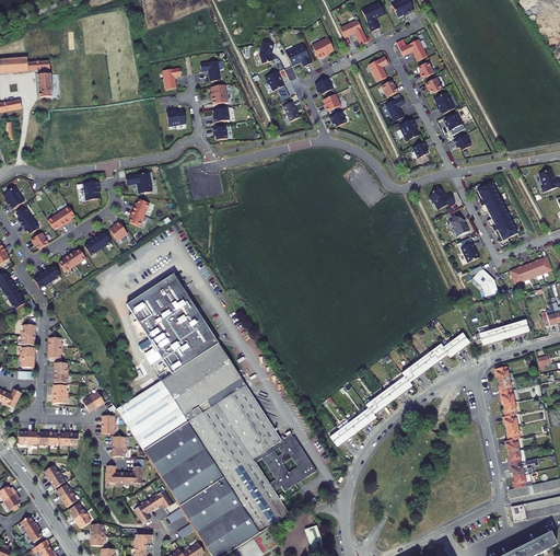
[(391,3),(397,16),(403,13),(407,12),(407,13),(413,10),(409,0),(397,0),(391,3)]
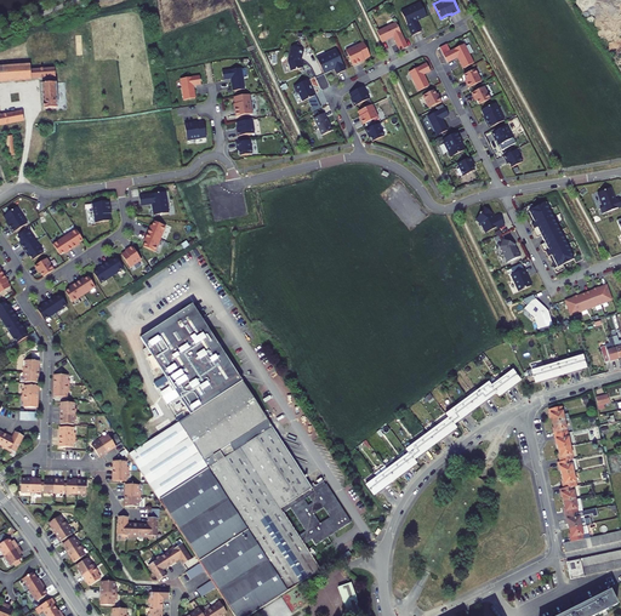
[(400,10),(412,34),(421,30),(416,20),(426,15),(420,1),(400,10)]
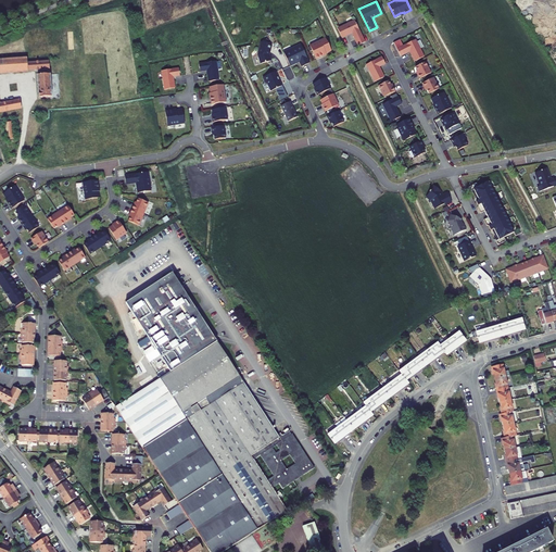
[(337,27),(342,37),(352,32),(355,38),(362,35),(354,19),(337,27)]
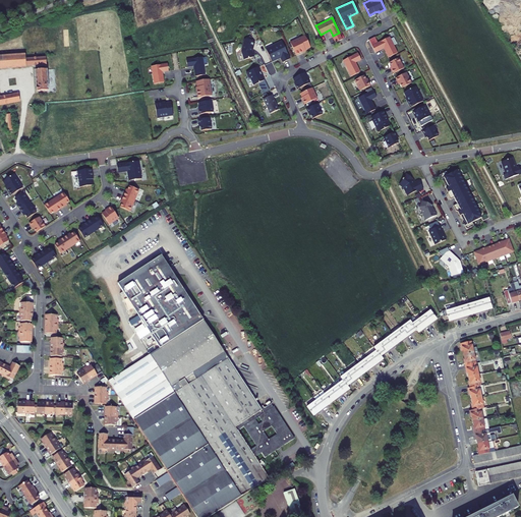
[(371,37),(378,49),(384,47),(388,56),(397,51),(389,36),(380,40),(378,34),(371,37)]
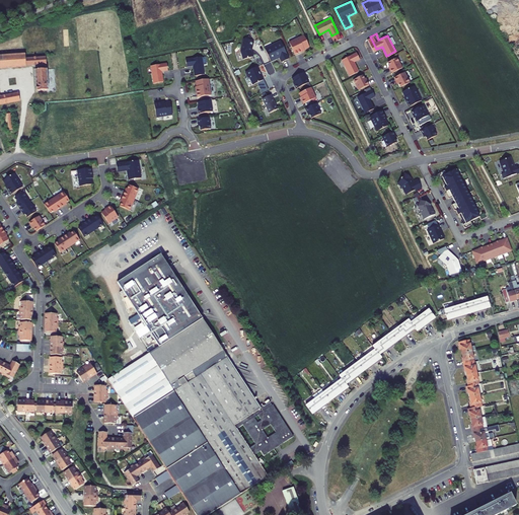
[(303,34),(289,41),(295,54),(301,51),(300,50),(304,49),(309,46),(303,34)]
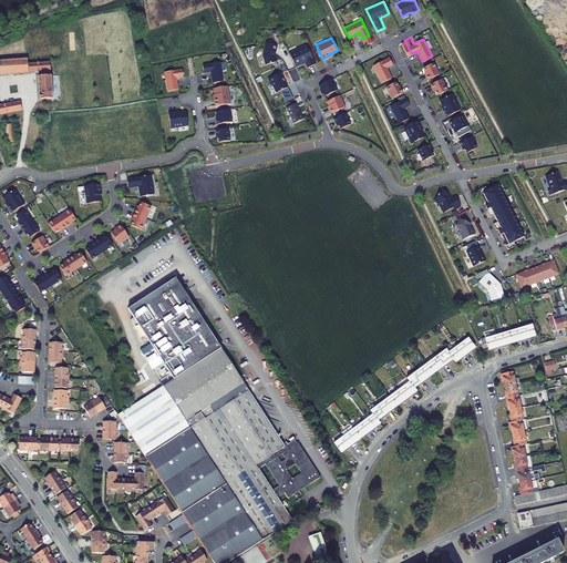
[(266,63),(277,61),(276,57),(274,55),(274,54),(275,51),(276,51),(277,44),(267,41),(264,54),(266,63)]
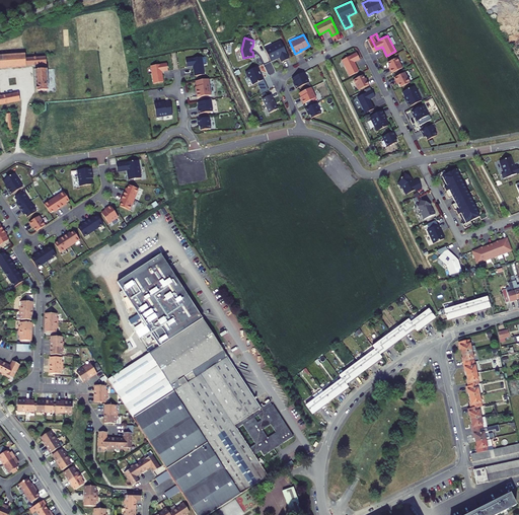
[(266,50),(271,60),(280,56),(282,61),(289,57),(281,40),(272,44),(273,46),(266,50)]
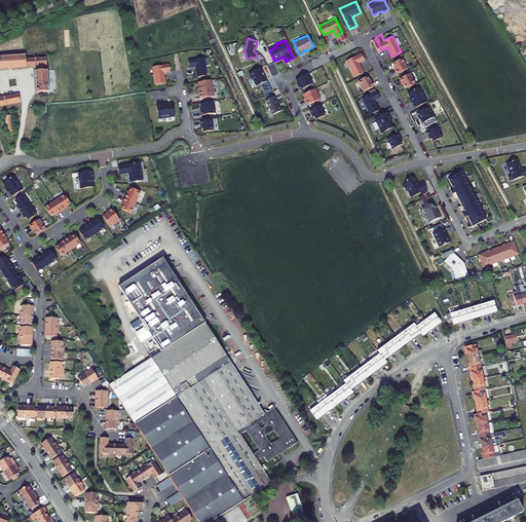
[(346,60),(354,76),(363,71),(359,62),(364,59),(361,52),(346,60)]
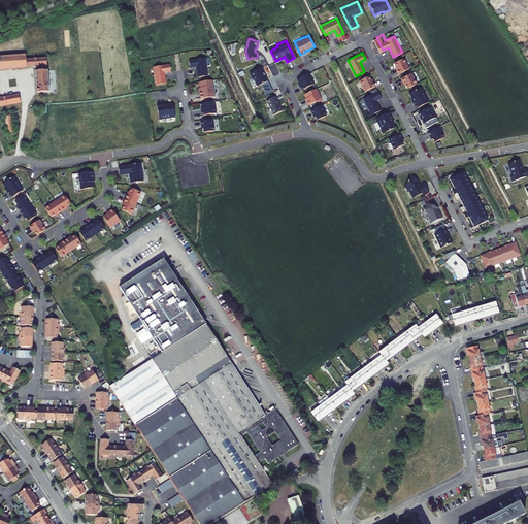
[(0,68),(47,62),(46,56),(27,57),(26,54),(0,56),(0,68)]
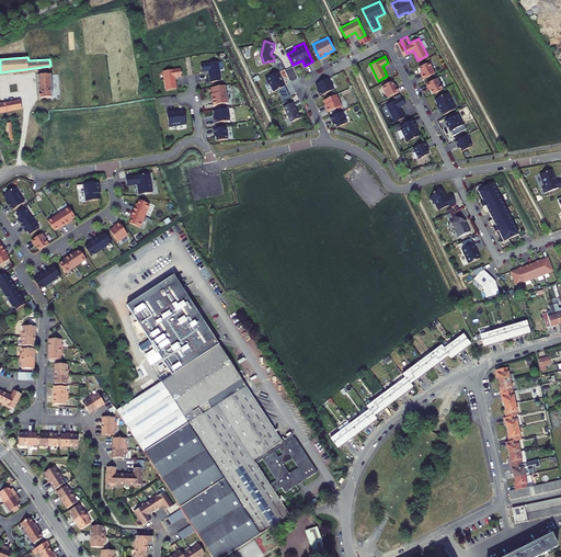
[(201,64),(203,71),(209,70),(210,81),(221,79),(218,60),(201,64)]
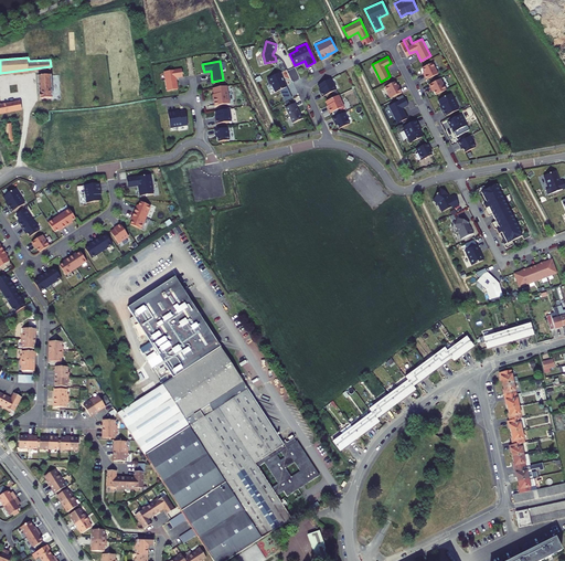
[(424,74),(426,78),(437,72),(432,61),(422,66),(424,71),(425,74),(424,74)]
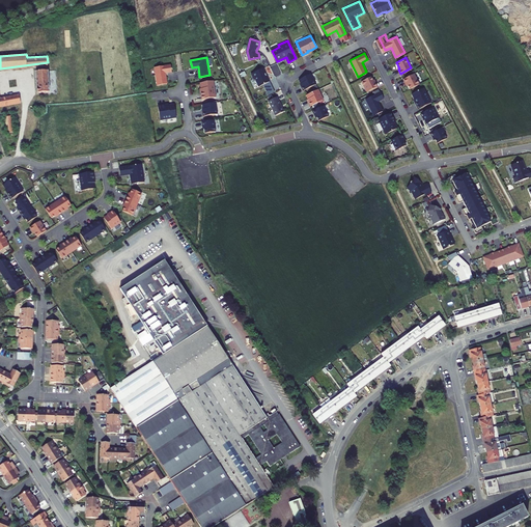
[(155,66),(158,84),(168,83),(166,73),(172,72),(171,63),(155,66)]
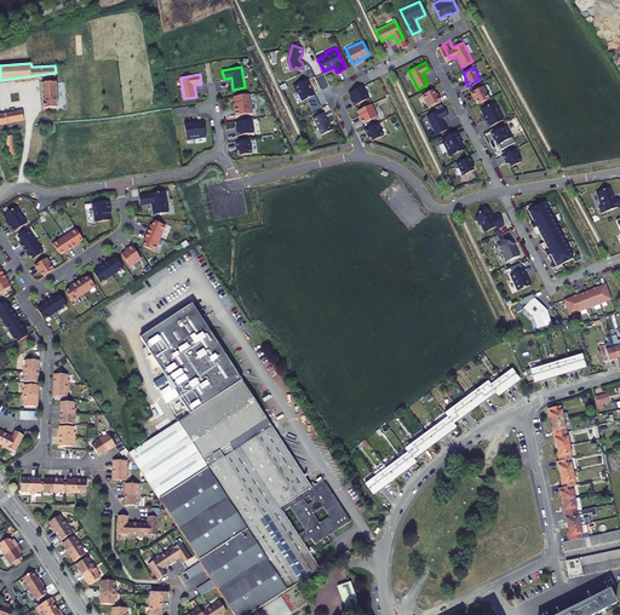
[(308,78),(293,85),(297,91),(298,91),(303,101),(308,98),(310,104),(317,101),(308,78)]
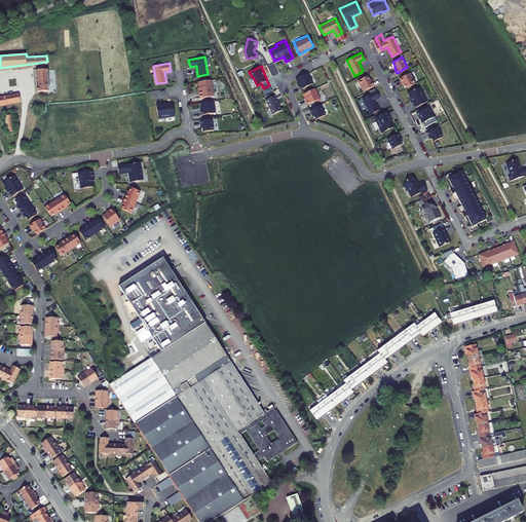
[(47,69),(36,70),(38,89),(49,88),(47,69)]
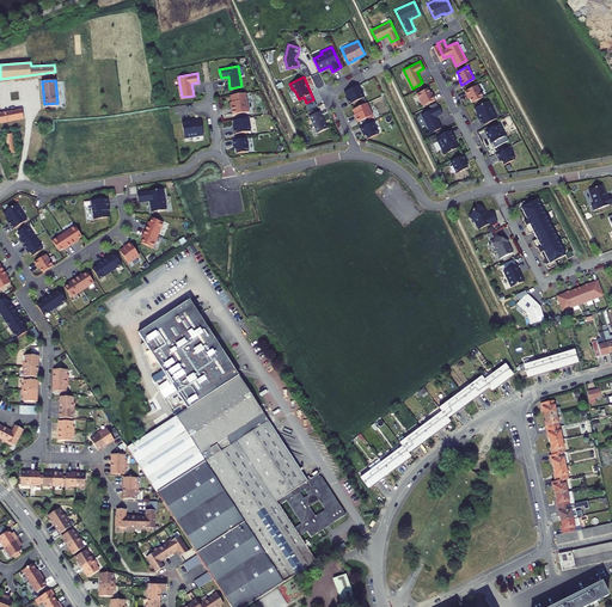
[(348,99),(349,103),(365,96),(357,84),(344,91),(347,96),(348,98),(348,99)]
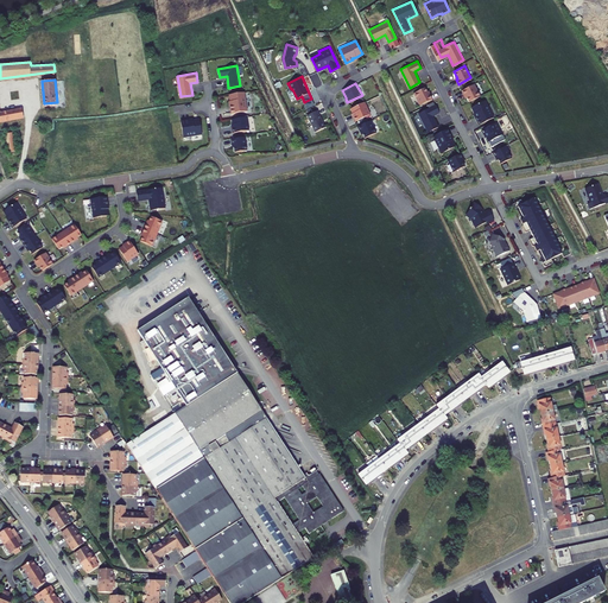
[(469,101),(480,95),(474,83),(461,89),(463,94),(464,93),(467,96),(469,101)]
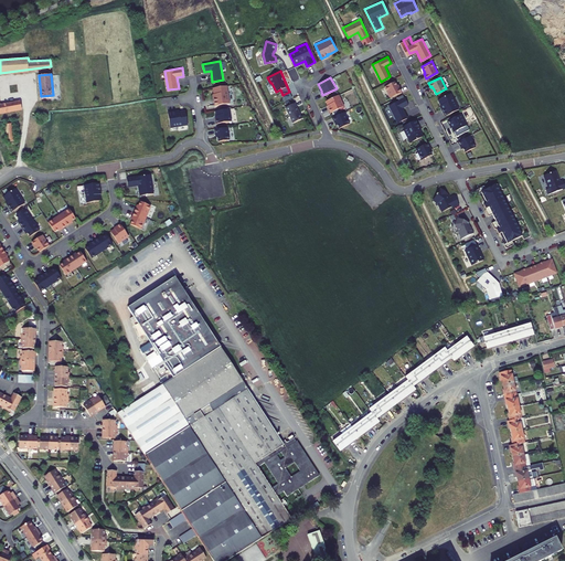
[(384,85),(390,96),(402,91),(400,87),(398,87),(396,84),(394,81),(384,85)]
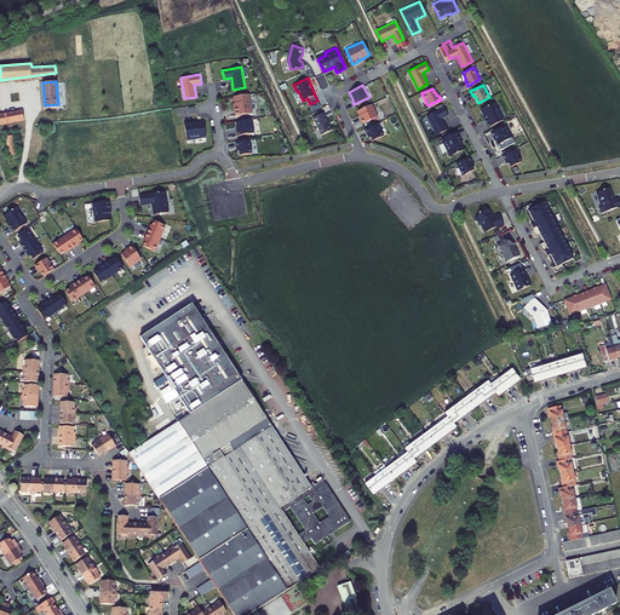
[(235,107),(236,115),(253,111),(250,93),(234,96),(235,102),(236,107),(235,107)]
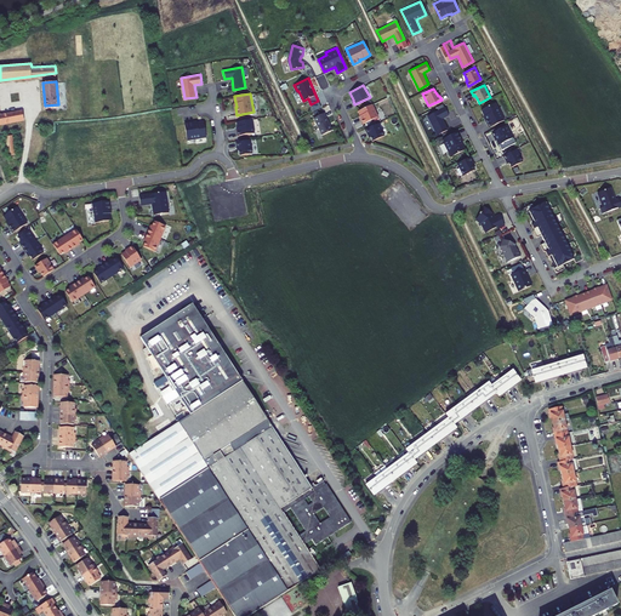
[(485,119),(489,126),(503,119),(495,101),(480,108),(484,114),(486,119),(485,119)]
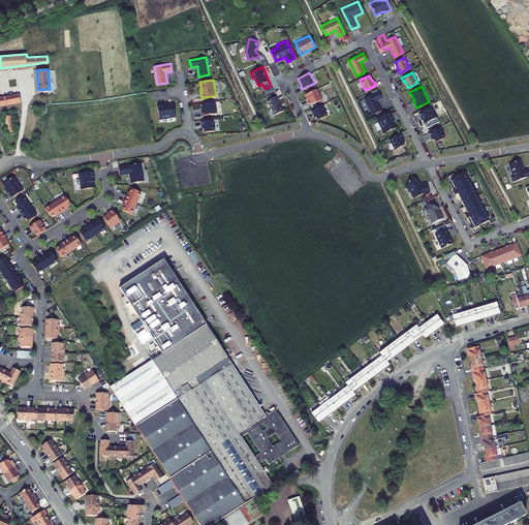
[(307,101),(309,104),(322,98),(317,88),(305,93),(307,97),(308,100),(307,101)]
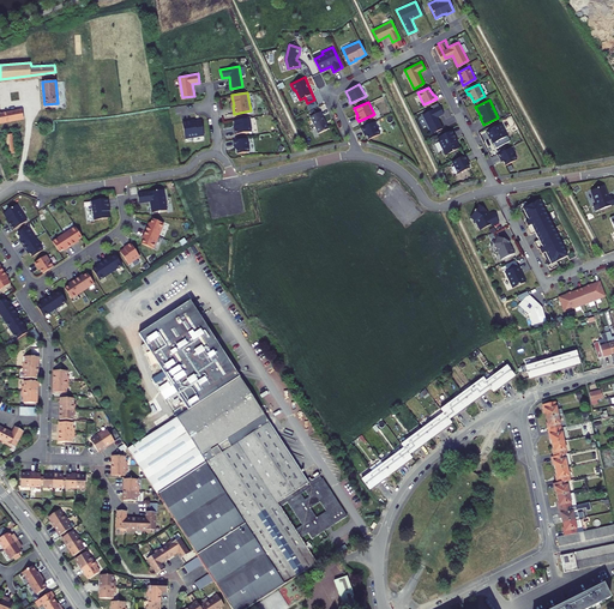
[(439,104),(422,114),(432,132),(443,127),(437,115),(444,113),(439,104)]
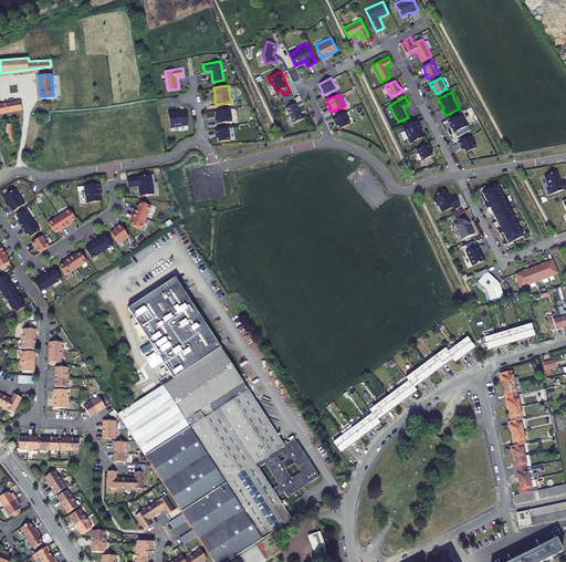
[(0,112),(22,107),(21,100),(0,103),(0,101),(0,112)]
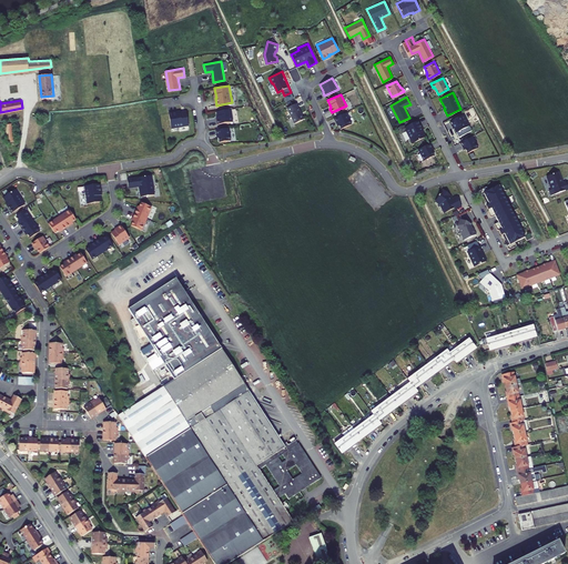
[(287,107),(294,122),(304,118),(296,102),(287,107)]
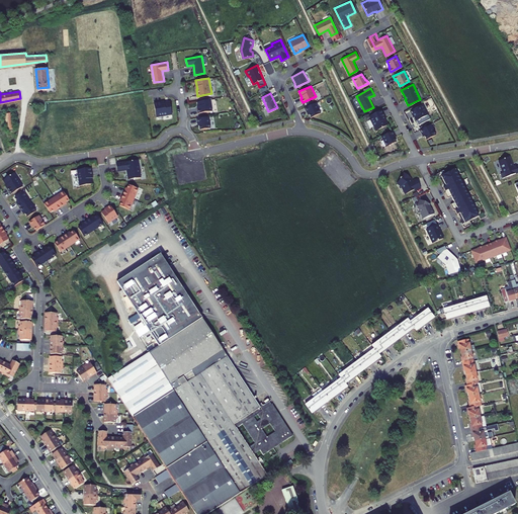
[(198,108),(198,112),(212,110),(210,98),(198,100),(198,105),(199,108),(198,108)]
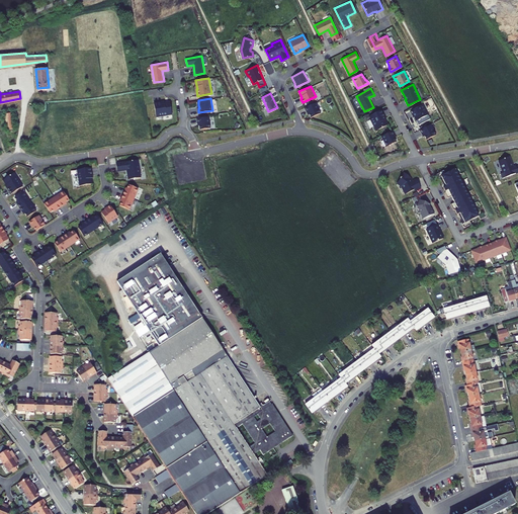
[(155,102),(157,116),(173,113),(171,100),(165,101),(161,102),(161,101),(155,102)]
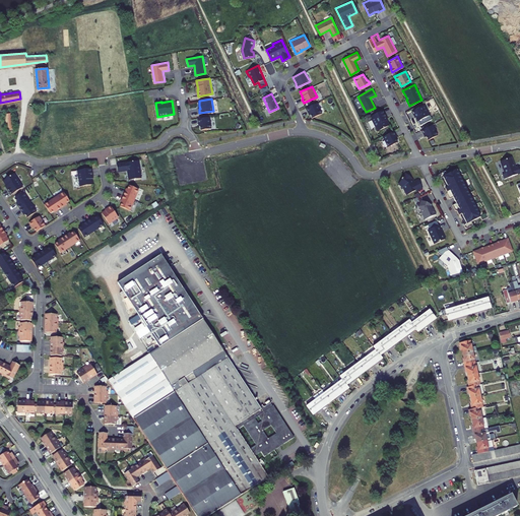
[(311,114),(312,117),(322,113),(317,102),(306,107),(308,111),(309,110),(311,114)]
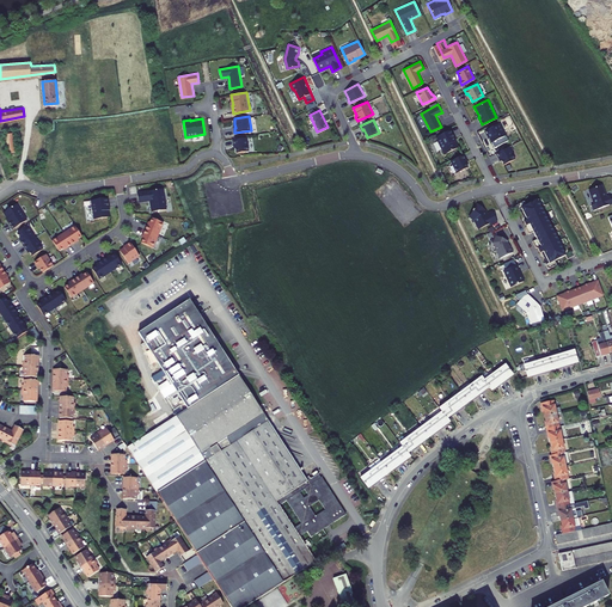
[(500,122),(484,129),(487,134),(488,133),(489,136),(494,146),(508,139),(500,122)]
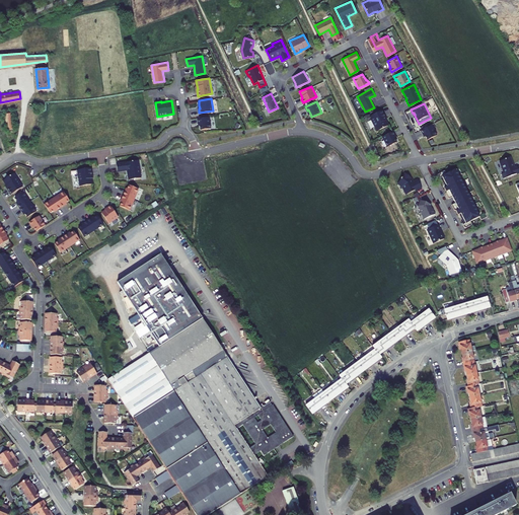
[(382,108),(369,116),(376,130),(388,124),(385,119),(384,115),(382,108)]
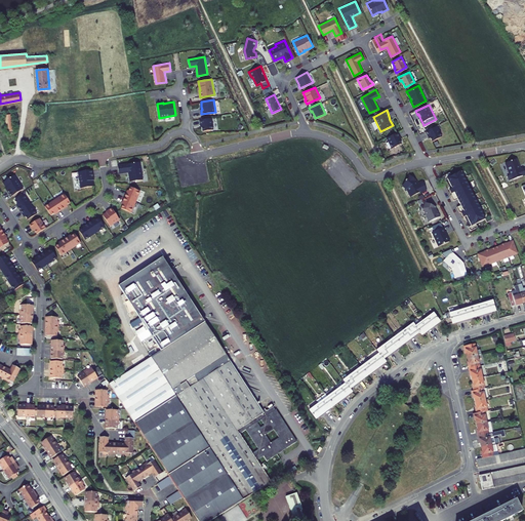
[(7,114),(11,128),(17,126),(14,112),(7,114)]
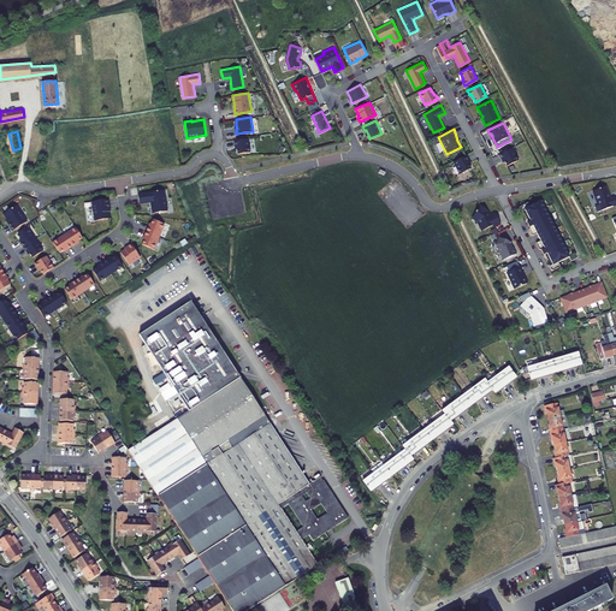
[(249,137),(235,140),(236,144),(237,144),(238,148),(238,153),(250,150),(249,137)]
